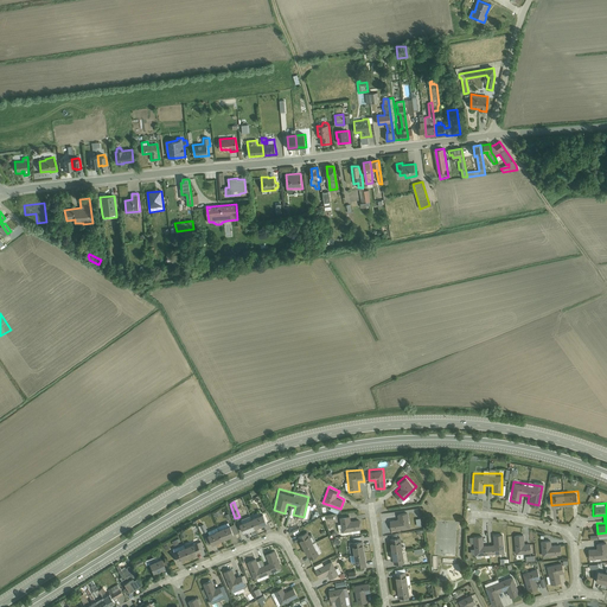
[(390,517),(391,529),(410,528),(409,510),(397,511),(398,517),(390,517)]
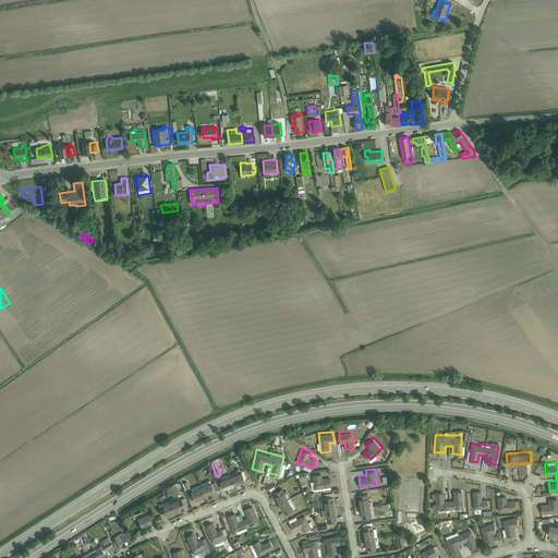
[(242,470),(220,478),(225,489),(246,481),(242,470)]
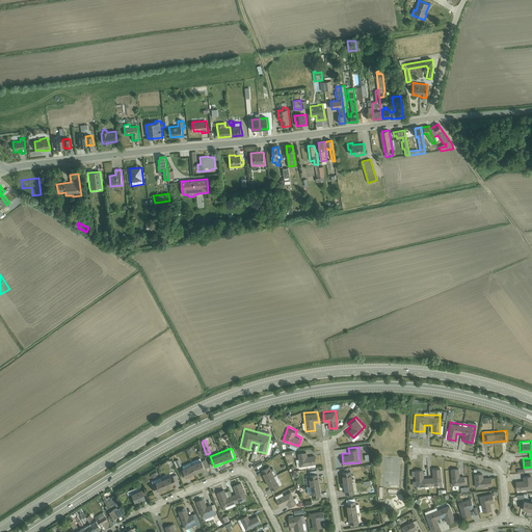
[(307,450),(298,450),(299,467),(318,464),(317,453),(307,454),(307,450)]
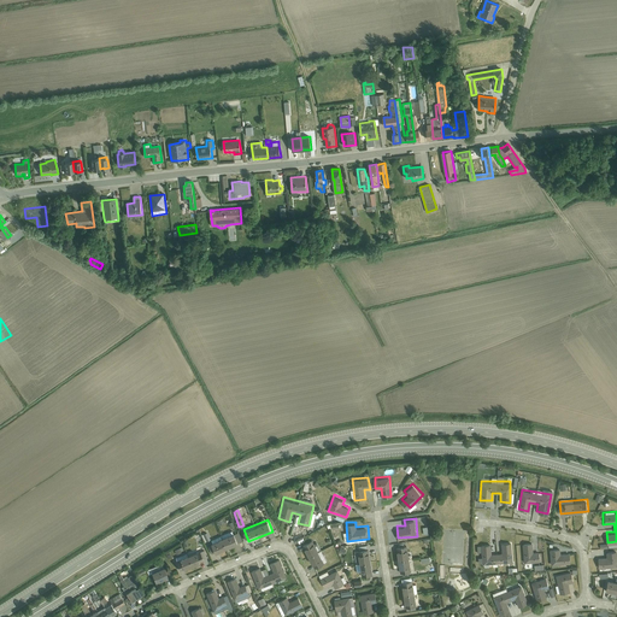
[(234,530),(210,541),(215,552),(239,542),(234,530)]
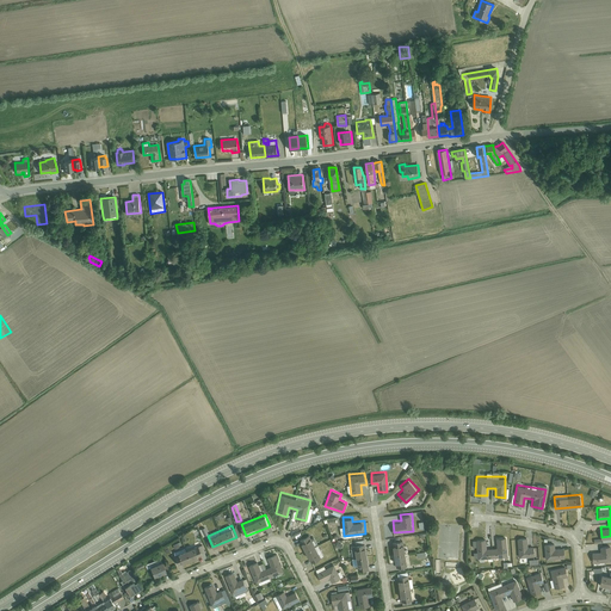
[(309,532),(301,537),(313,562),(321,557),(315,545),(318,544),(314,536),(312,537),(309,532)]
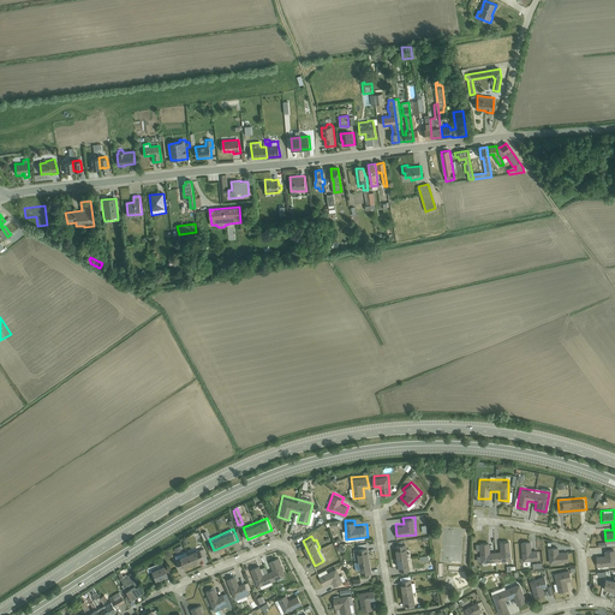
[(478,541),(479,561),(511,560),(509,538),(501,539),(501,549),(491,550),(490,539),(478,541)]
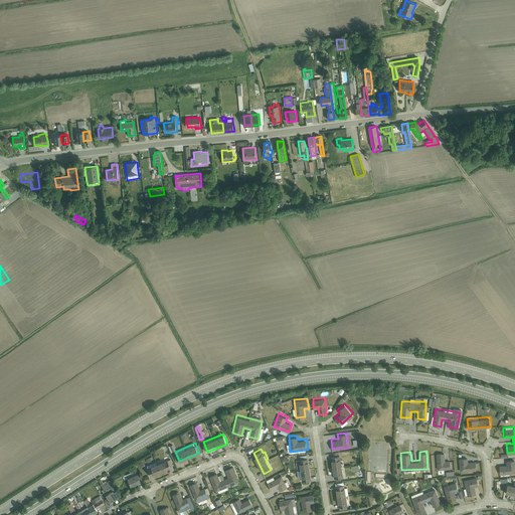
[(444,453),(438,453),(438,469),(451,468),(451,459),(444,459),(444,453)]
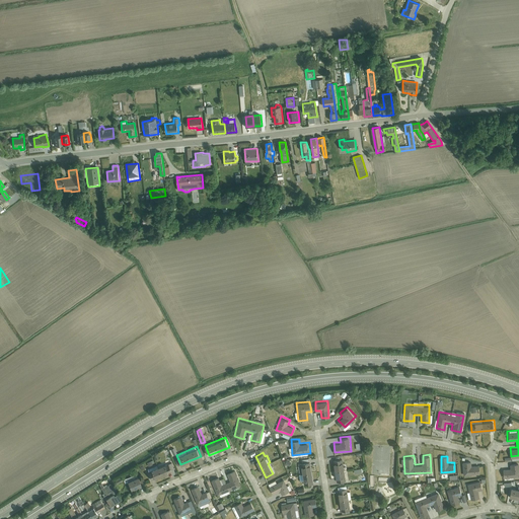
[(342,457),(335,458),(338,479),(345,478),(342,457)]
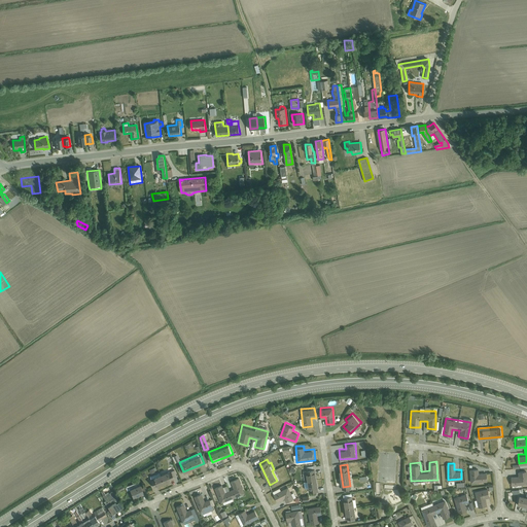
[(317,490),(315,467),(302,468),(303,480),(306,480),(307,491),(317,490)]
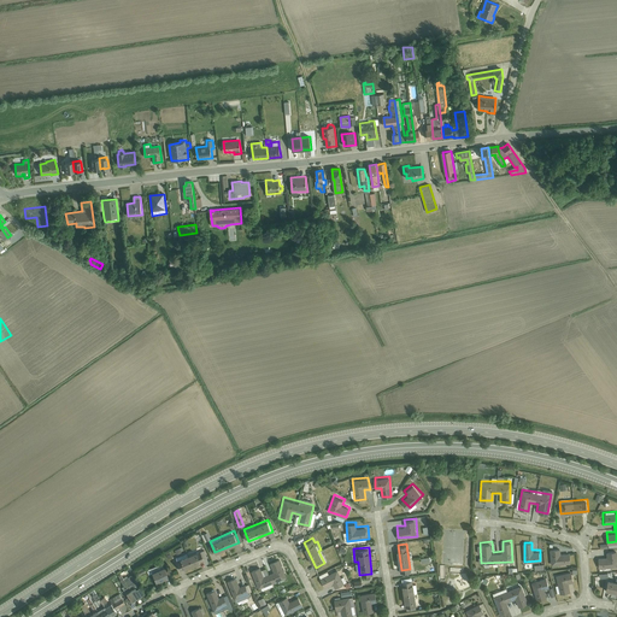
[(558,547),(551,547),(551,564),(570,564),(570,551),(558,551),(558,547)]
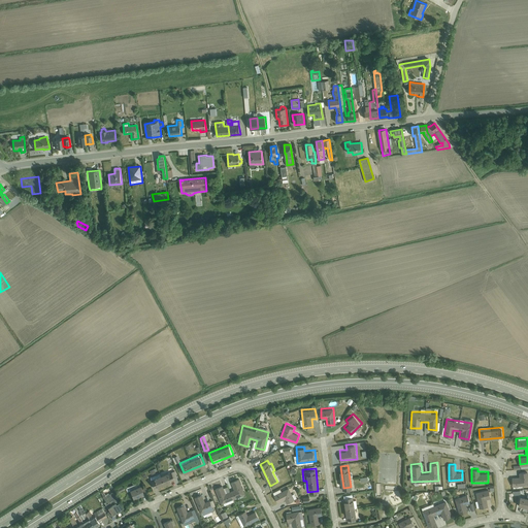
[(509,474),(510,486),(527,484),(527,471),(527,469),(519,470),(520,473),(509,474)]
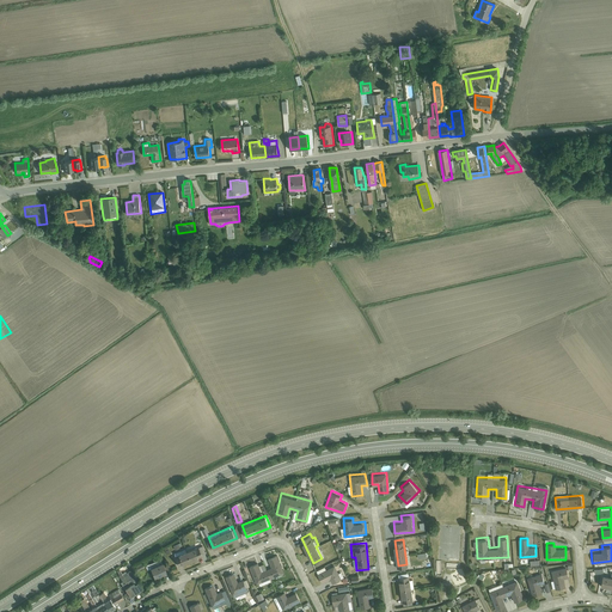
[(197,545),(173,554),(177,564),(201,556),(197,545)]
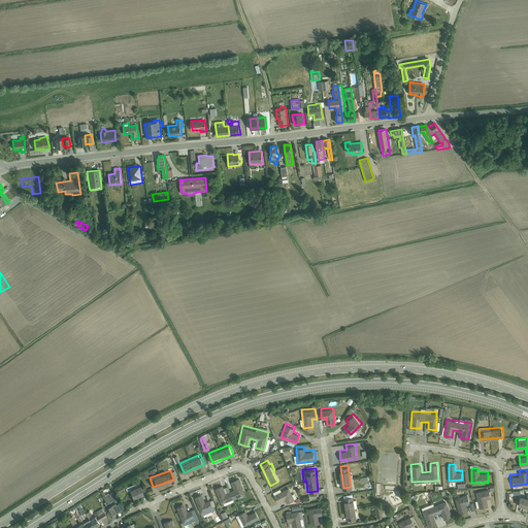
[(216,487),(221,502),(244,493),(238,477),(231,480),(234,487),(226,490),(224,484),(216,487)]
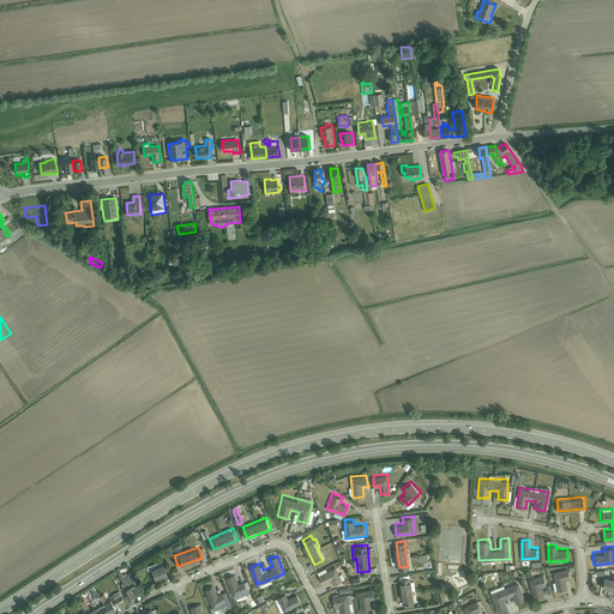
[(162,561),(150,566),(155,578),(167,575),(162,561)]
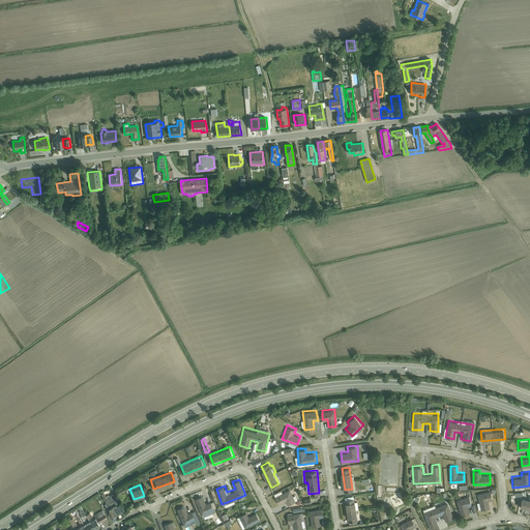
[(290,487),(274,495),(280,505),(286,501),(288,504),(297,500),(290,487)]
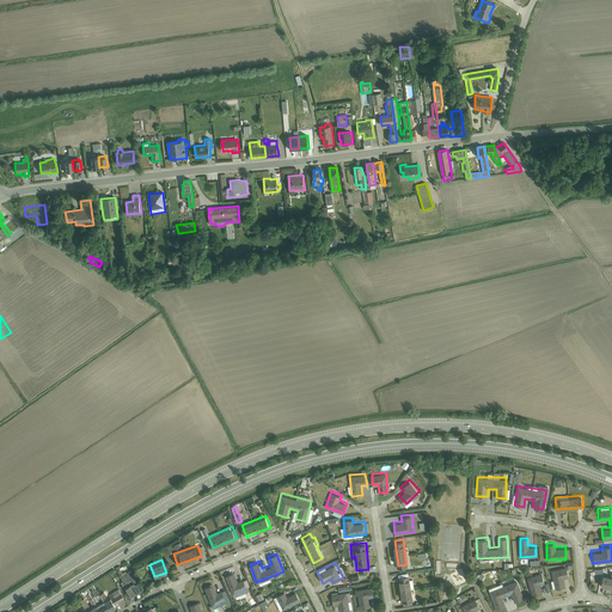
[(567,567),(552,569),(555,589),(565,588),(564,577),(569,577),(567,567)]
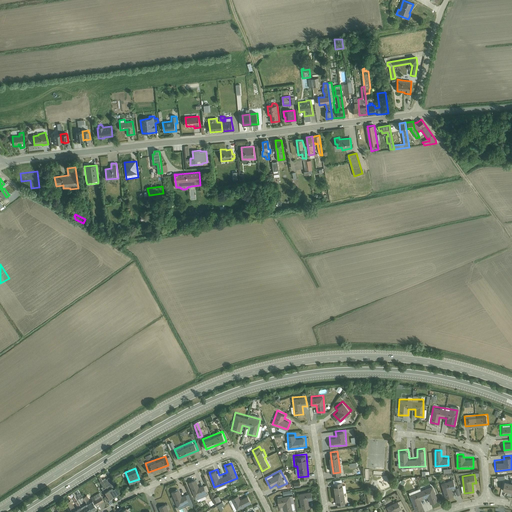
[(452,477),(440,481),(445,498),(454,496),(452,489),(455,488),(452,477)]
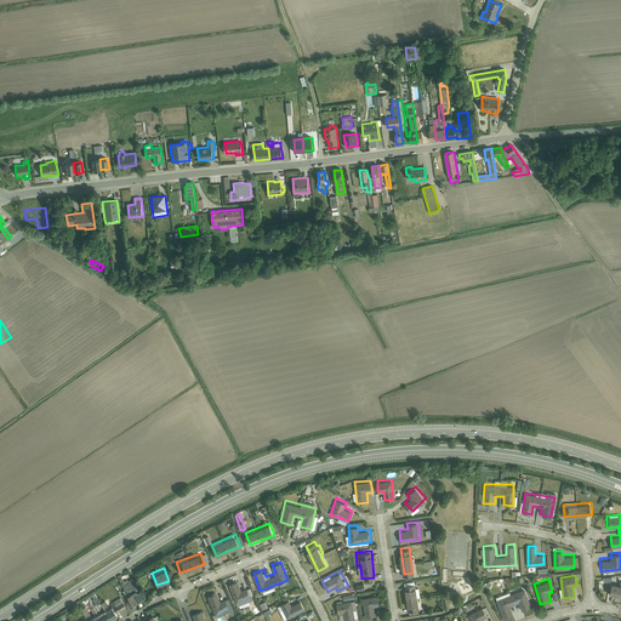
[(228,584),(237,602),(250,597),(246,585),(241,587),(238,580),(228,584)]
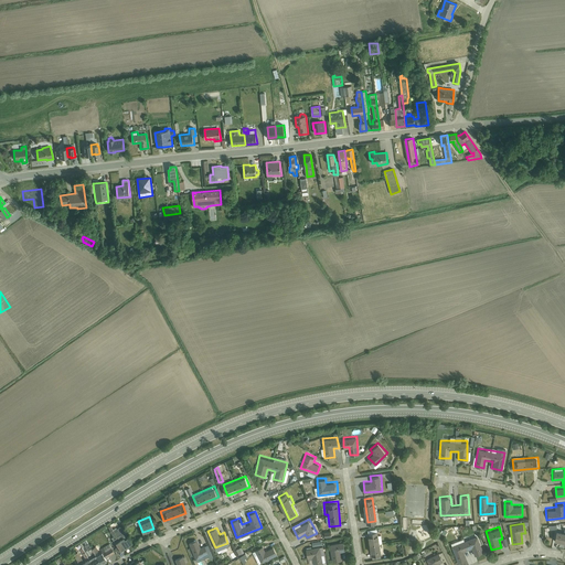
[(564,530),(556,529),(555,541),(564,542),(564,530)]
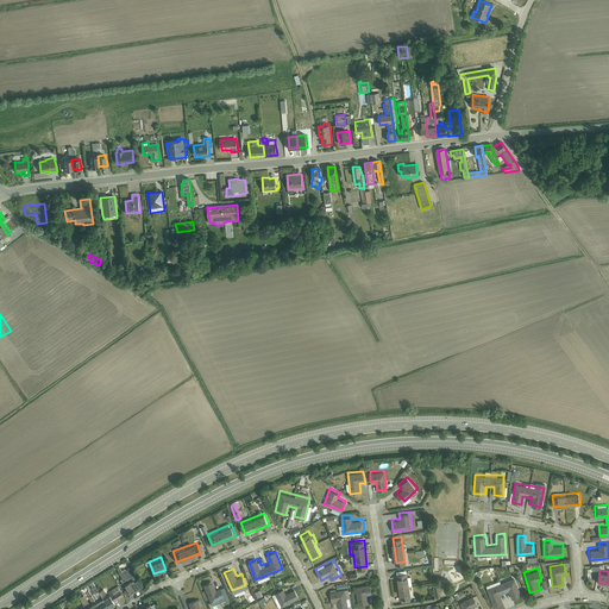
[(397,572),(402,600),(410,597),(406,571),(397,572)]
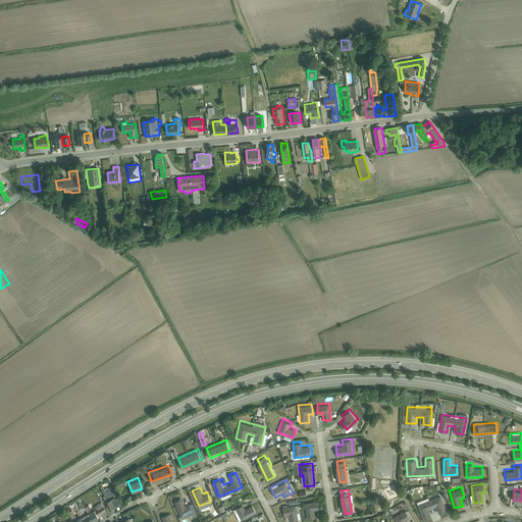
[(113,493),(105,500),(111,509),(119,503),(113,493)]
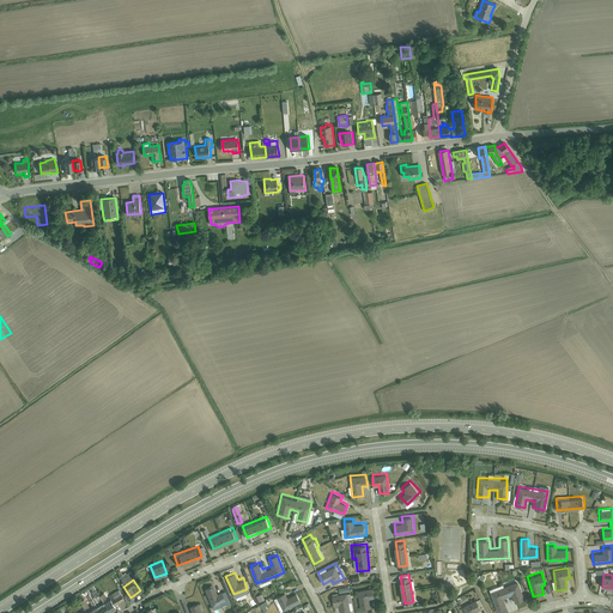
[(517,581),(490,590),(497,608),(507,605),(503,598),(511,594),(515,602),(523,599),(517,581)]
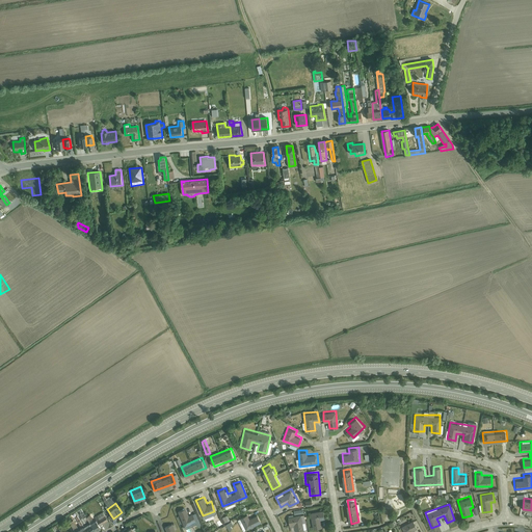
[(185,505),(177,508),(183,526),(196,521),(193,511),(188,513),(185,505)]
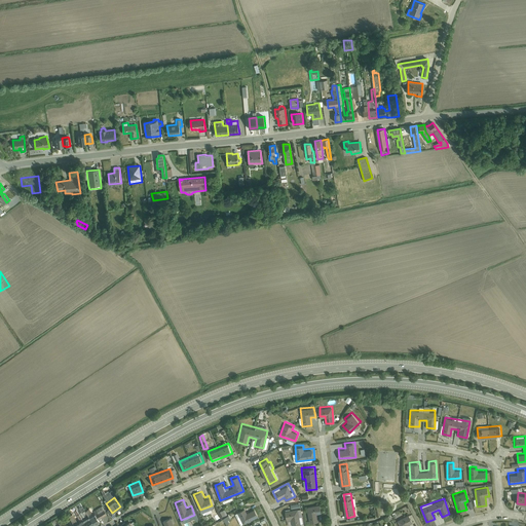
[(320,505),(308,505),(308,522),(317,522),(317,514),(321,513),(320,505)]
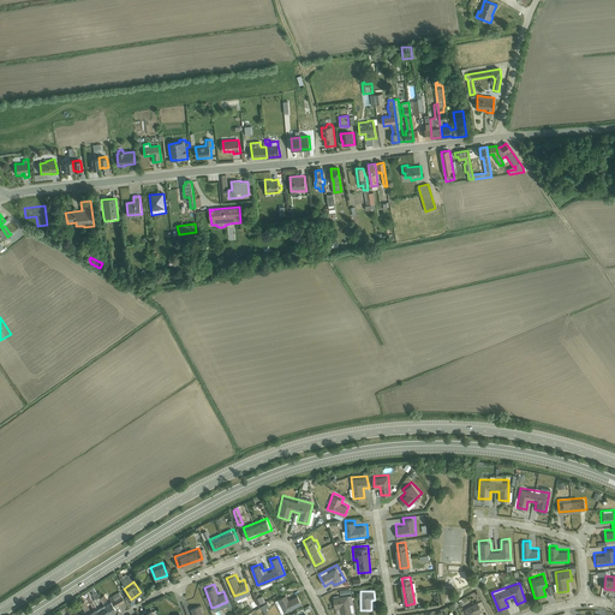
[(278,596),(285,611),(302,604),(298,593),(288,597),(287,592),(278,596)]
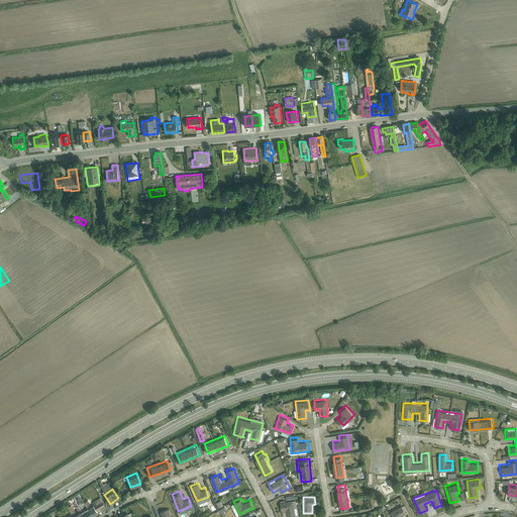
[(93,503),(95,507),(101,503),(99,499),(93,503)]
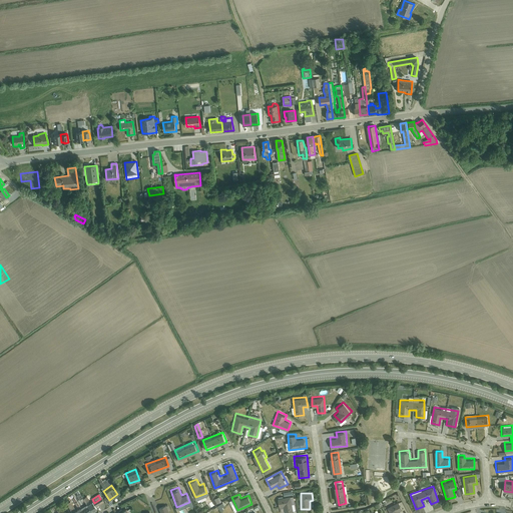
[(293,511),(291,495),(277,497),(278,506),(283,506),(284,508),(284,512),(293,511)]
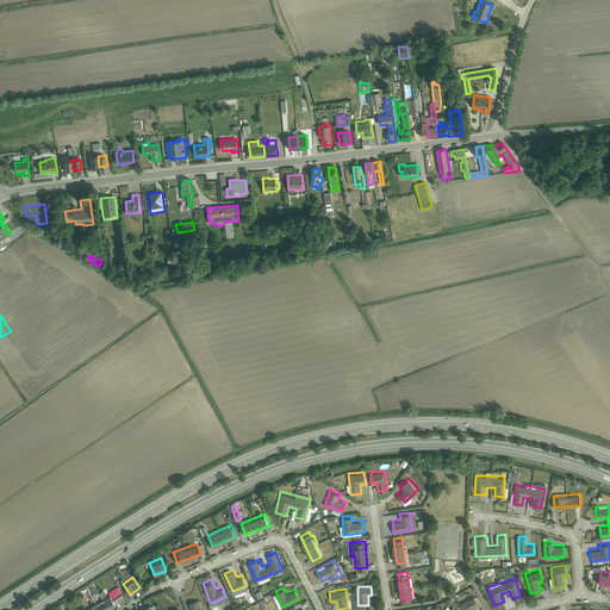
[(83,609),(109,609),(116,605),(107,593),(92,604),(85,593),(79,597),(86,607),(83,609)]
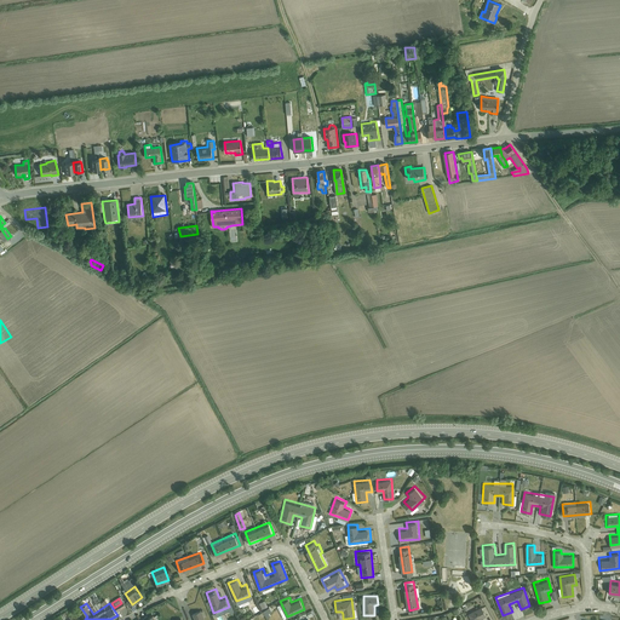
[(156,619),(148,604),(141,608),(147,619),(156,619)]
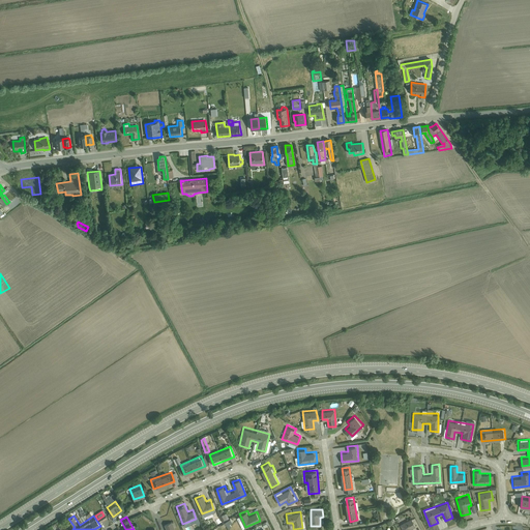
[(412,517),(400,523),(403,529),(414,529),(413,528),(417,526),(412,517)]
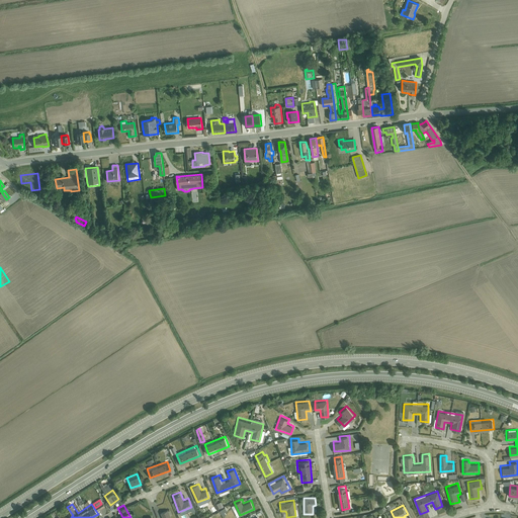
[(144,517),(170,517),(167,508),(160,511),(163,517),(162,517),(153,517),(152,515),(144,517)]
